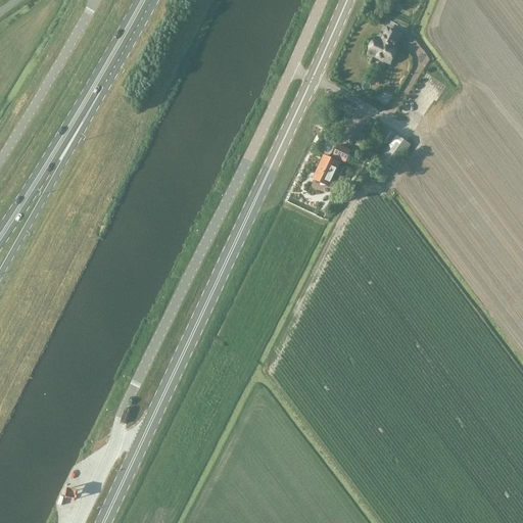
[(384,39),(382,43),(375,39),(373,42),(371,43),(370,44),(369,46),(369,49),(369,51),(368,54),(389,64),(396,49),(393,48),(398,36),(386,30),(382,39),(384,39)]
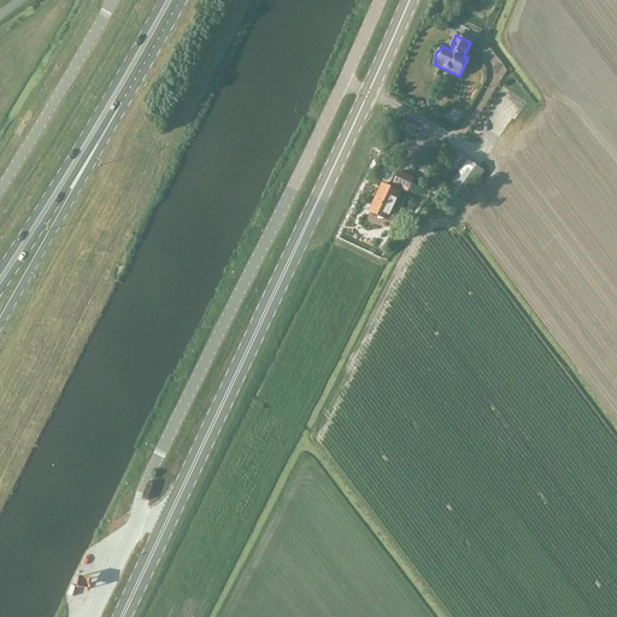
[(452,99),(445,110),(456,117),(463,107),(452,99)]
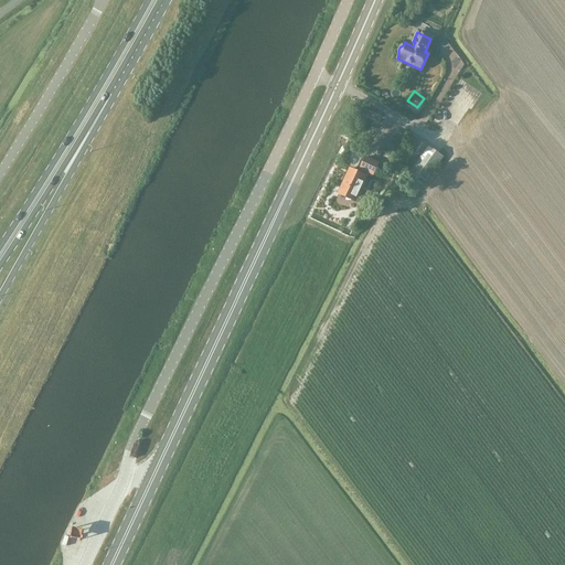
[(428,147),(411,172),(425,182),(443,158),(428,147)]
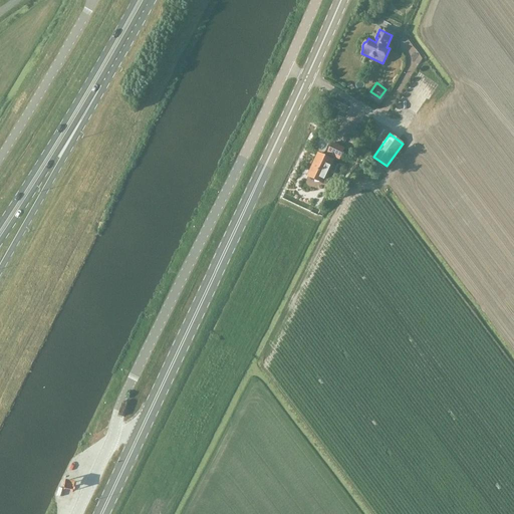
[(317,154),(307,177),(324,185),(326,184),(328,183),(330,182),(333,176),(327,173),(334,159),(338,161),(344,149),(331,143),(325,158),(317,154)]
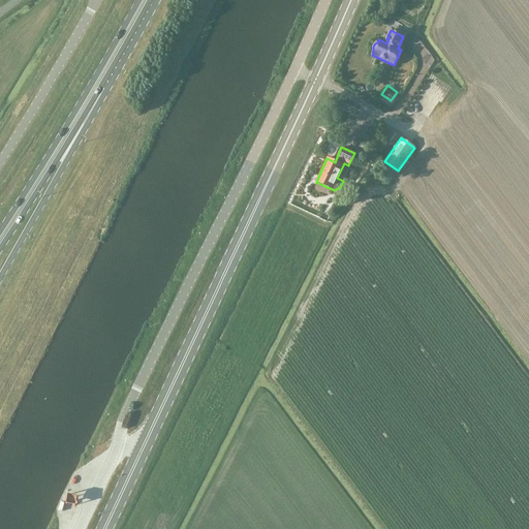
[(74,494),(65,492),(63,501),(73,503),(74,494)]
